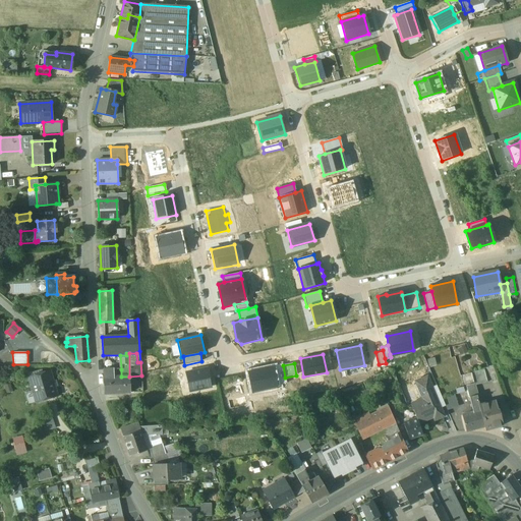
[(283,365),(282,364),(274,366),(278,385),(286,383),(285,378),(283,365)]
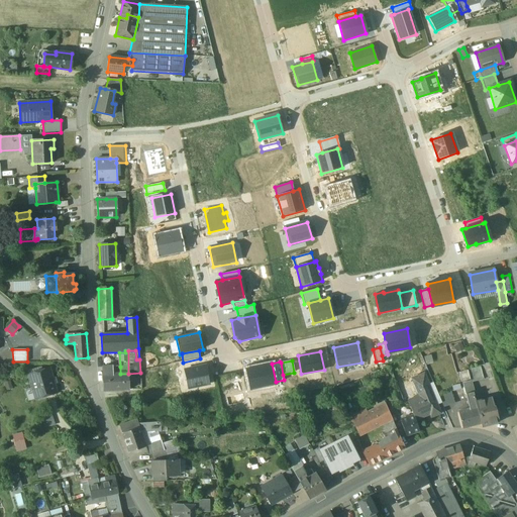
[(245,369),(248,389),(274,384),(270,364),(245,369)]
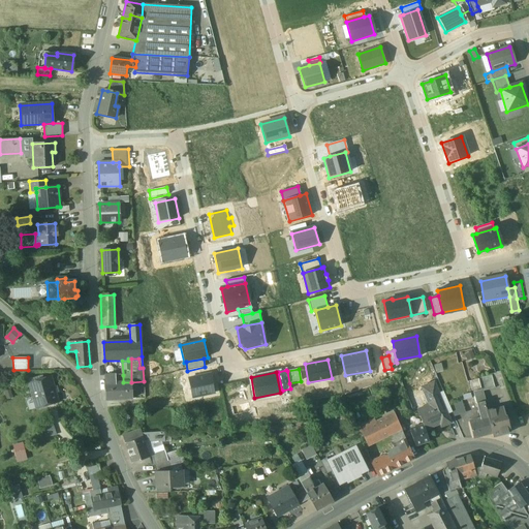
[(188,379),(192,398),(214,394),(210,374),(188,379)]
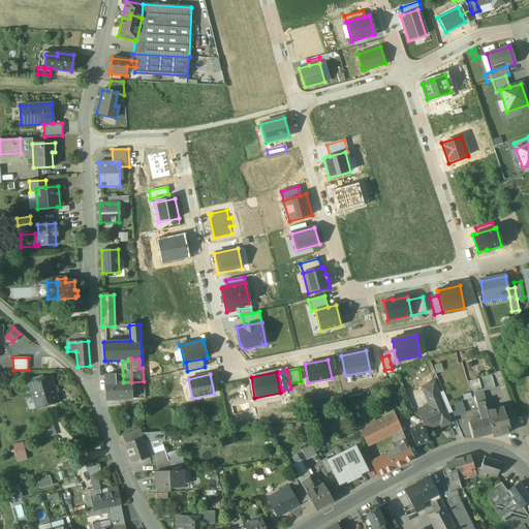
[(123,375),(104,375),(104,383),(123,382),(123,375)]
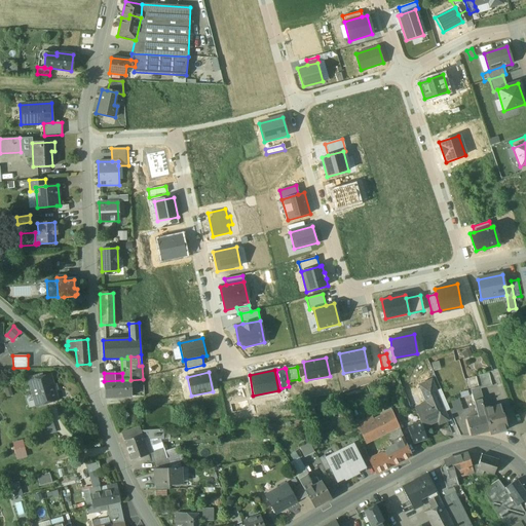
[(488,373),(475,377),(479,389),(491,386),(488,373)]
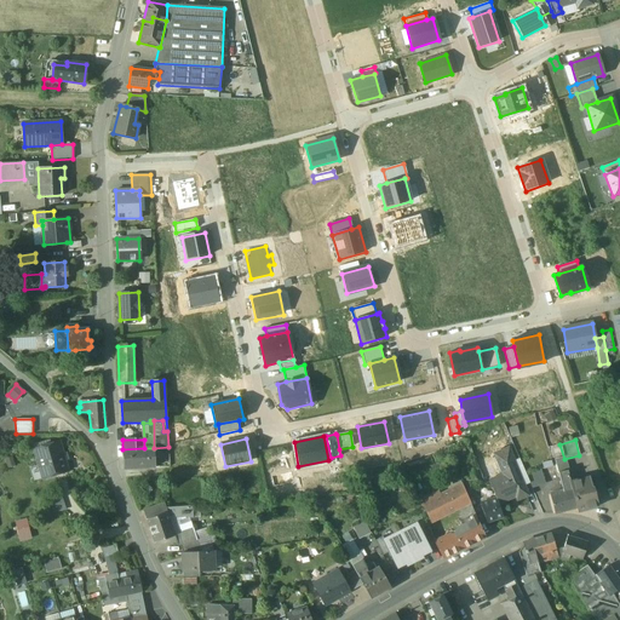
[(58,441),(34,448),(42,478),(68,471),(58,441)]
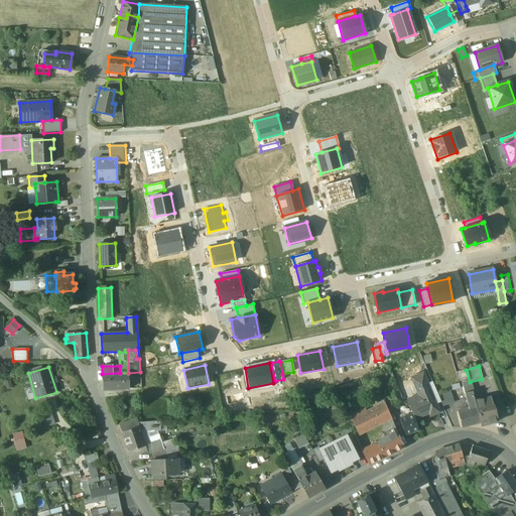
[(120,373),(102,374),(103,390),(116,390),(116,382),(120,382),(120,373)]
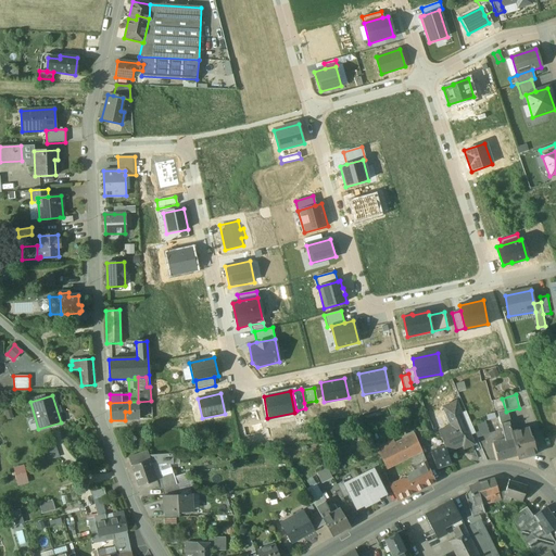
[(138,402),(129,402),(129,412),(125,412),(125,420),(139,419),(138,402)]
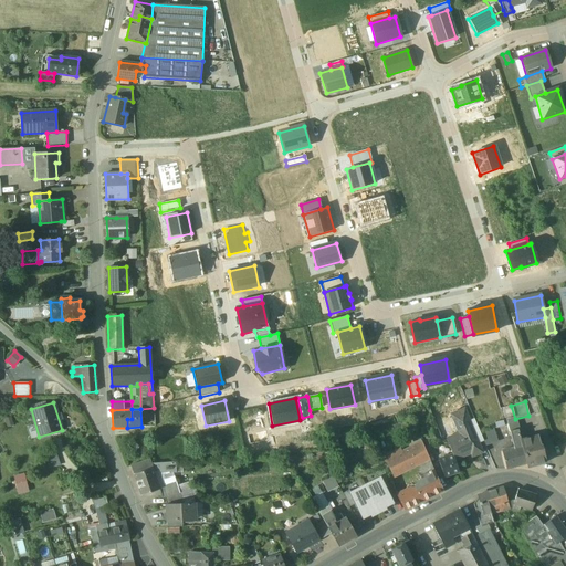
[(469,421),(463,410),(451,415),(459,433),(446,439),(452,456),(453,456),(454,460),(471,452),(472,456),(481,452),(469,421)]
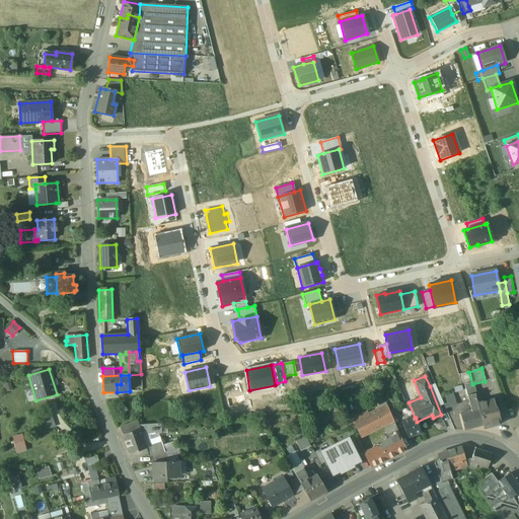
[(440,397),(435,384),(430,386),(438,406),(443,403),(440,397)]
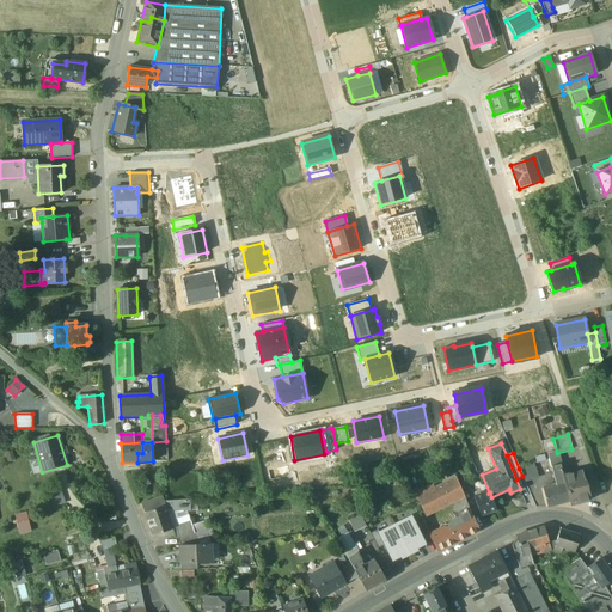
[(533,465),(519,469),(522,476),(525,482),(538,477),(533,465)]
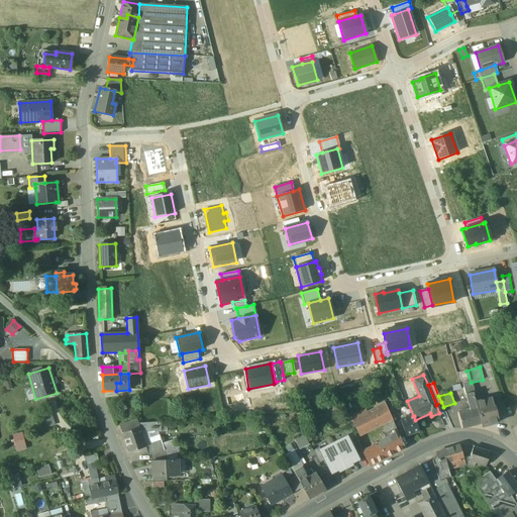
[(473,393),(466,395),(470,410),(477,409),(476,403),(473,393)]
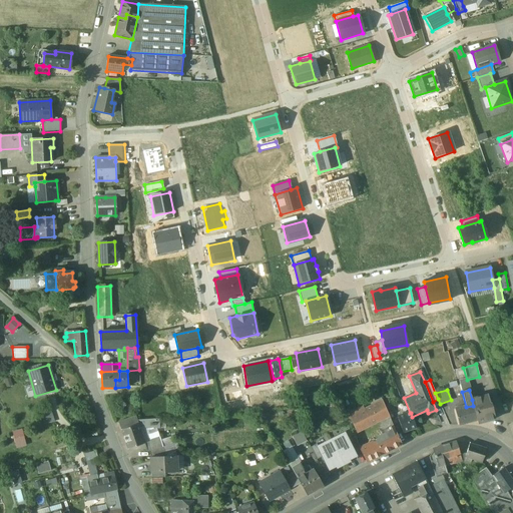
[(395,399),(392,393),(386,396),(390,402),(395,399)]
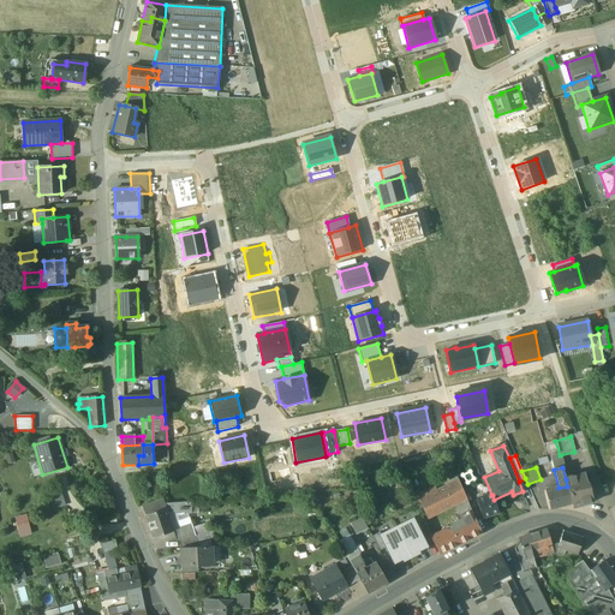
[(585,475),(566,479),(567,487),(572,505),(572,508),(593,502),(589,484),(587,484),(585,475)]
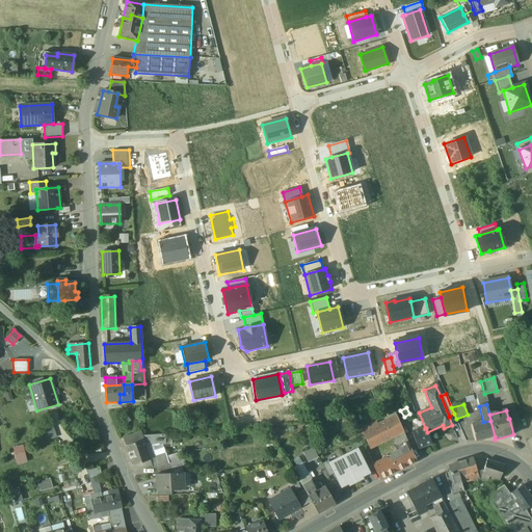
[(396,417),(372,428),(370,425),(362,429),(370,448),(393,435),(403,431),(396,417)]
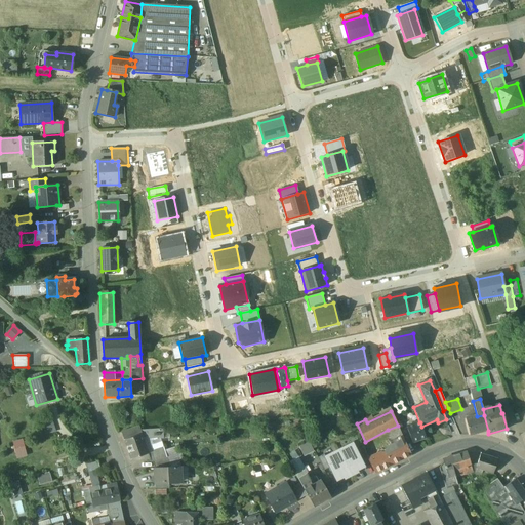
[(477,416),(466,419),(470,435),(488,431),(484,415),(477,416)]
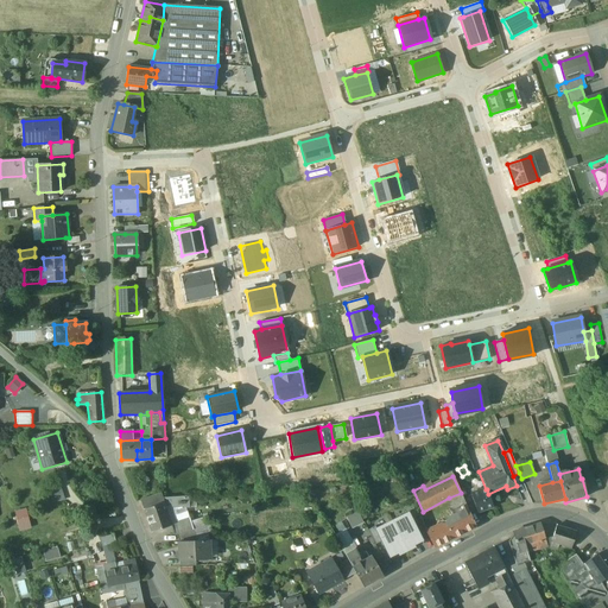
[(486,489),(470,494),(477,513),(493,507),(488,494),(487,489),(486,489)]
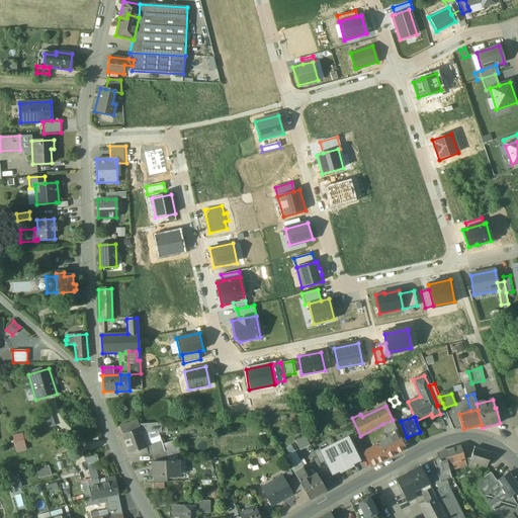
[(137,420),(120,426),(122,434),(140,428),(139,425),(137,420)]
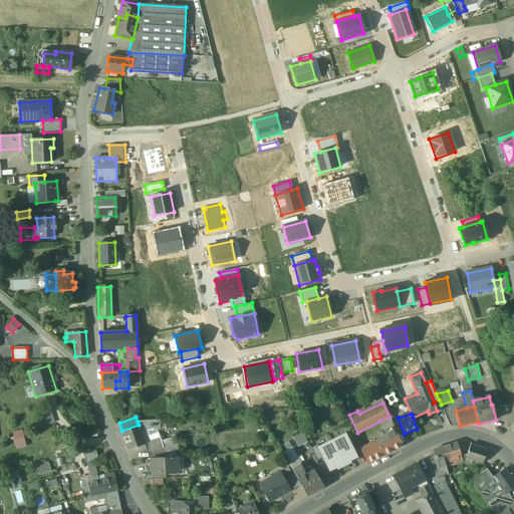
[(390,417),(379,421),(382,426),(380,426),(386,438),(397,433),(390,417)]
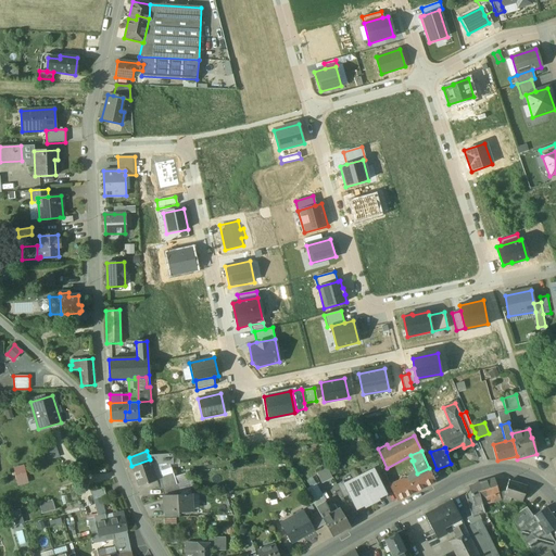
[(168,454),(149,456),(150,459),(151,465),(169,464),(168,454)]
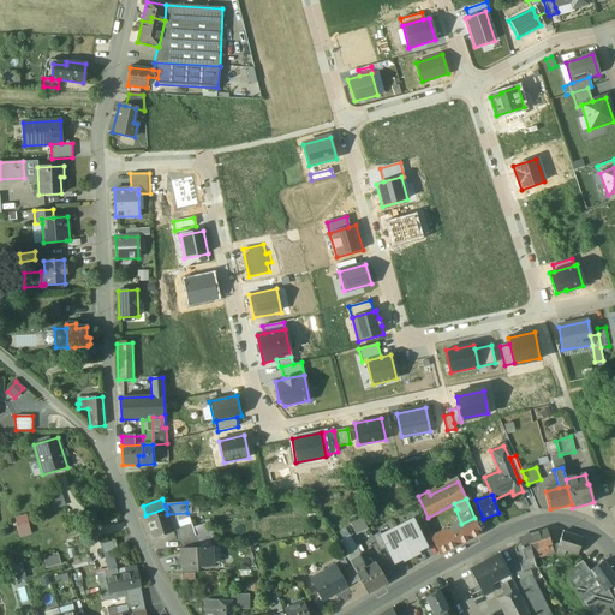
[(166,508),(145,515),(154,538),(173,531),(174,531),(173,530),(167,514),(166,508)]
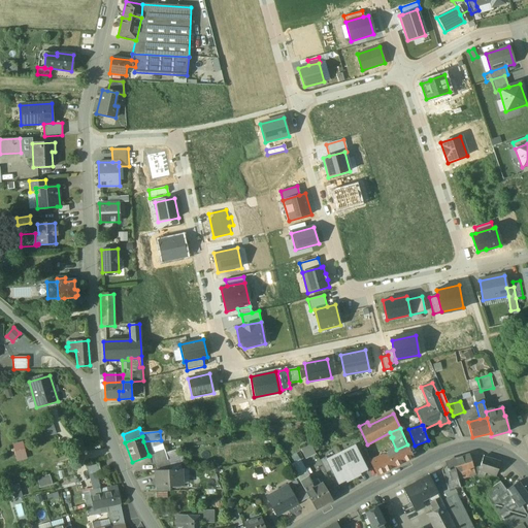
[(353,446),(358,455),(364,452),(359,441),(353,444),(353,446)]
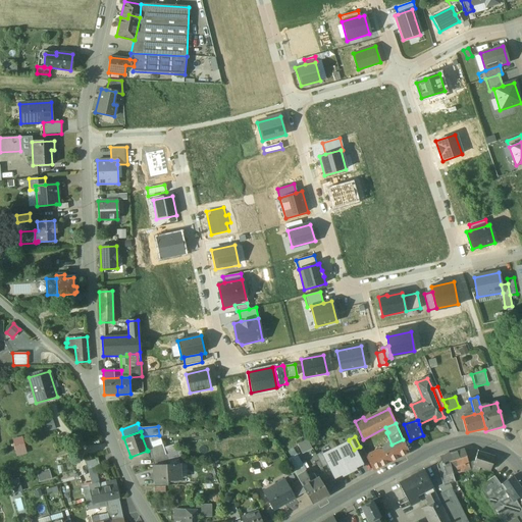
[(297,444),(301,453),(312,449),(308,438),(297,444)]
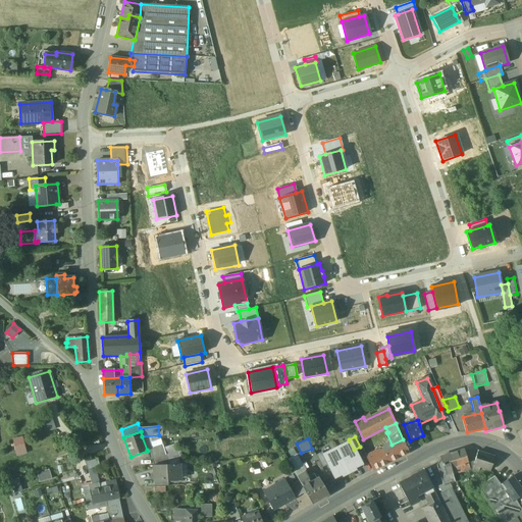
[(393,445),(389,446),(388,444),(378,450),(379,451),(366,457),(372,469),(385,464),(408,452),(403,439),(392,445),(393,445)]
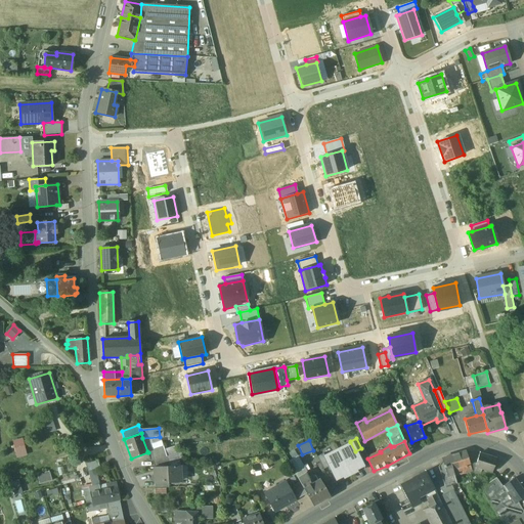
[(350,442),(338,449),(350,474),(363,468),(355,451),(350,442)]
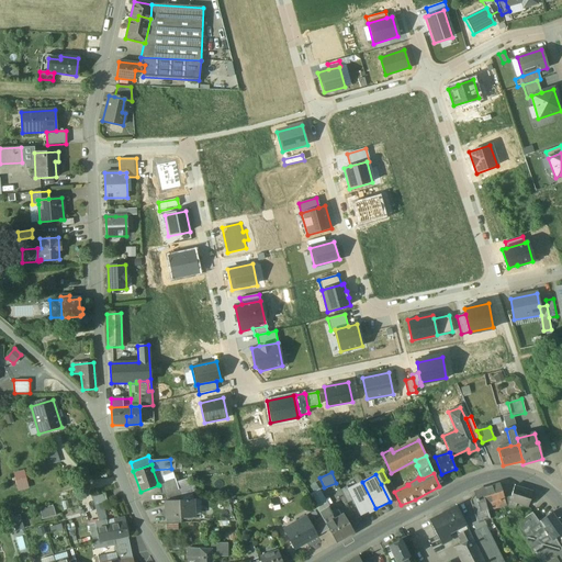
[(176,479),(158,484),(159,485),(158,485),(161,495),(164,494),(179,490),(176,479)]
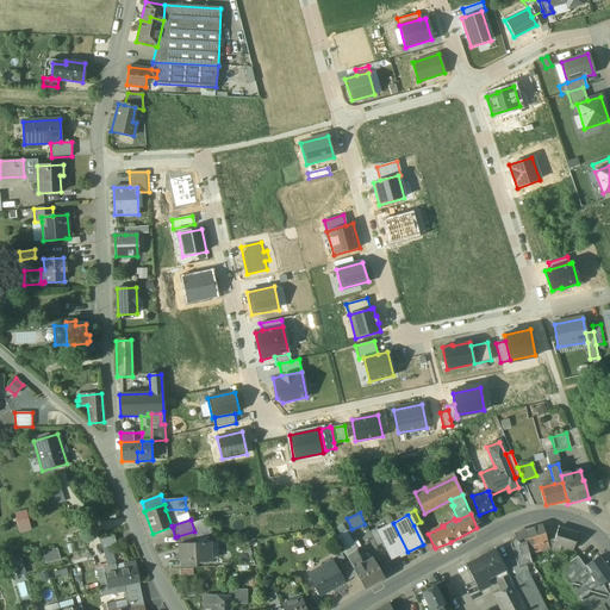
[(392,560),(408,552),(393,523),(377,530),(384,543),(392,560)]
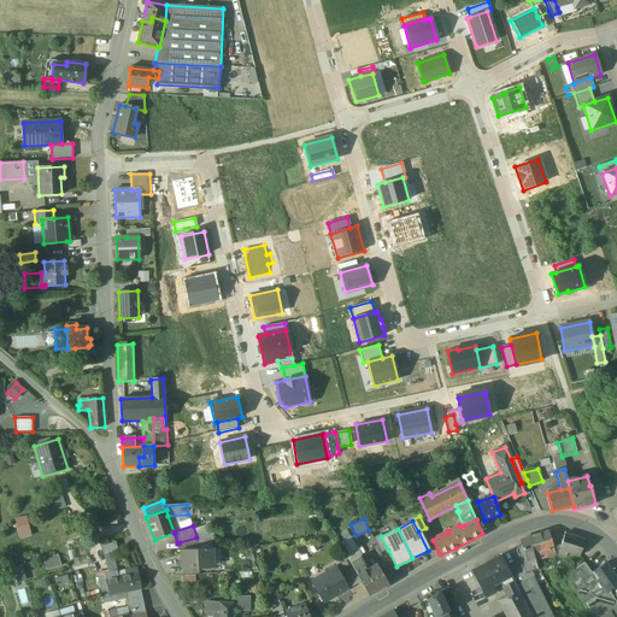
[(548,532),(521,540),(523,548),(516,550),(521,566),(526,580),(530,577),(533,576),(530,571),(539,569),(535,560),(533,553),(552,547),(553,547),(548,532)]
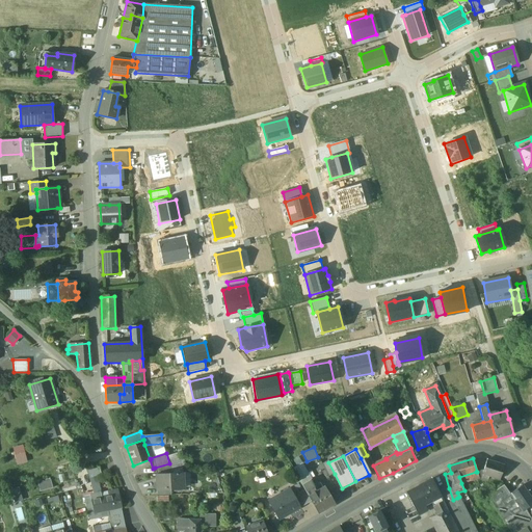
[(504,466),(486,460),(483,470),(482,474),(482,475),(499,480),(504,466)]
